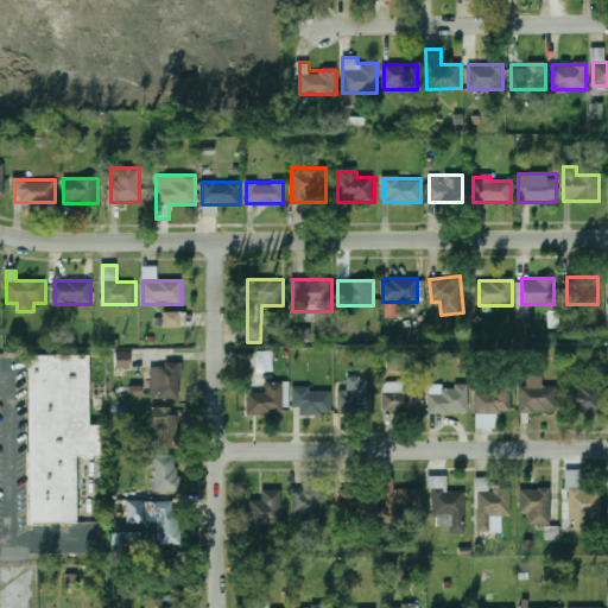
[(181,312),(165,312),(165,327),(181,327),(181,312)]
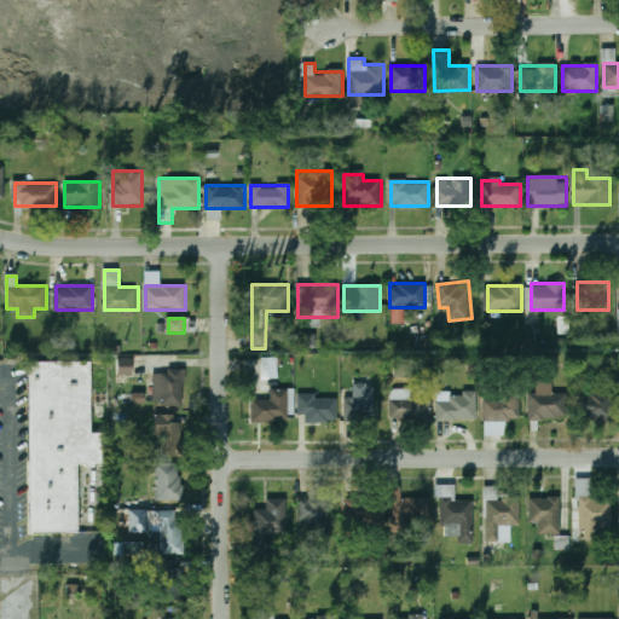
[(93,428),(108,428),(108,460),(80,461),(80,527),(30,527),(29,356),(92,356),(93,428)]
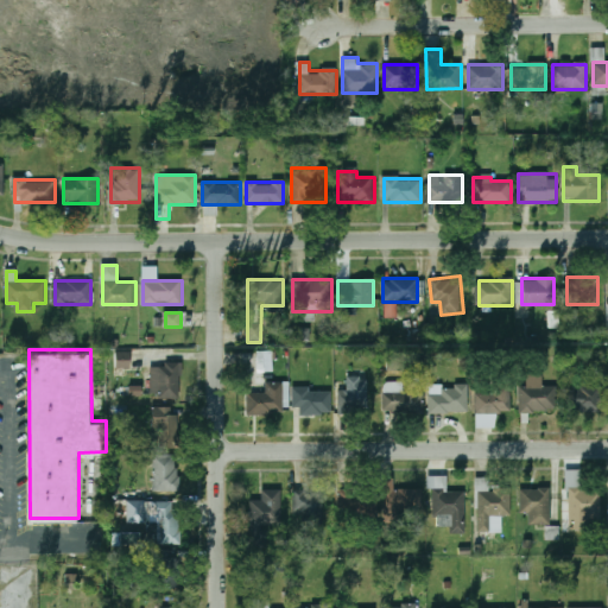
[(115,369),(130,369),(130,352),(115,352),(115,369)]
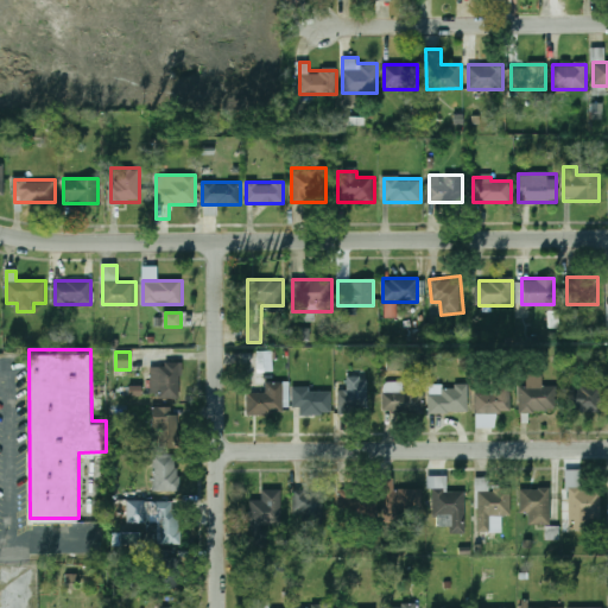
[(272,372),(272,352),(257,352),(257,372),(272,372)]
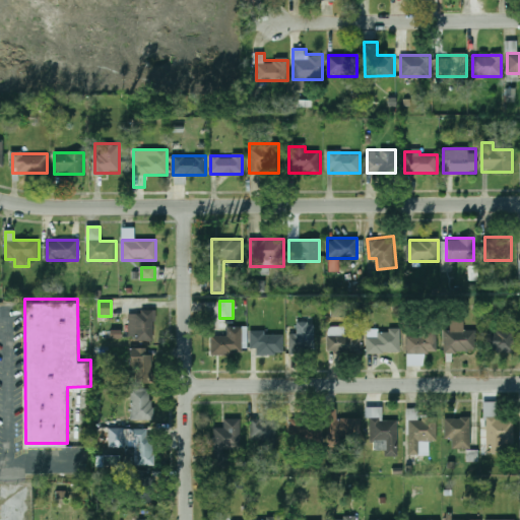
[(129,339),(155,339),(155,311),(129,311),(129,339)]
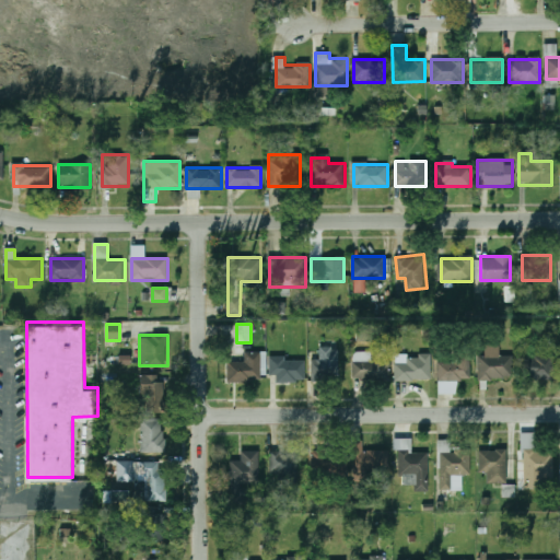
[(478,378),(512,378),(512,357),(499,357),(499,346),(485,346),(485,356),(478,356),(478,378)]
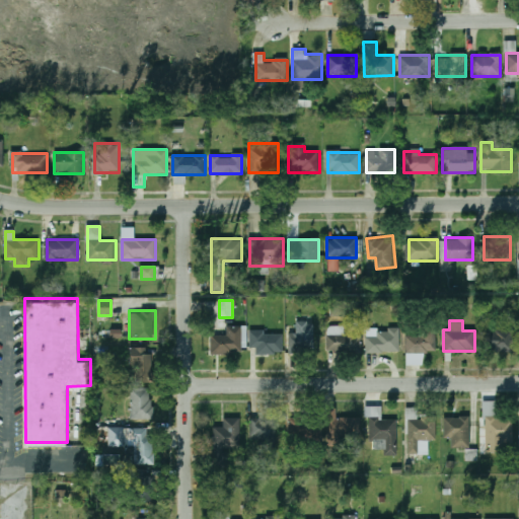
[(313,321),(294,321),(294,350),(313,350),(313,321)]
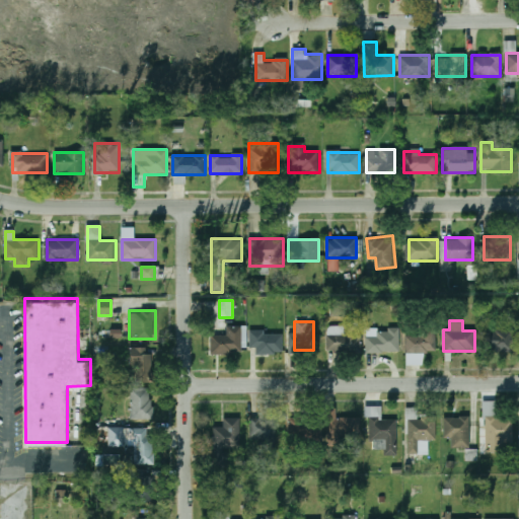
[(243,326),(226,326),(226,336),(212,336),(211,353),(242,354),(243,326)]
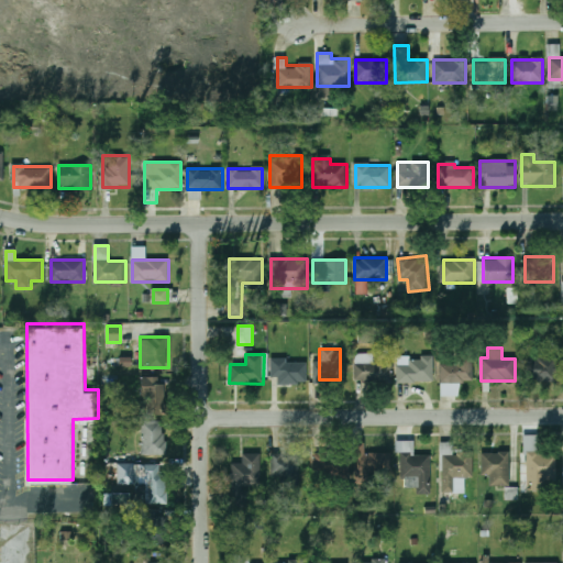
[(373,364),(373,354),(355,354),(355,382),(392,382),(392,364),(373,364)]
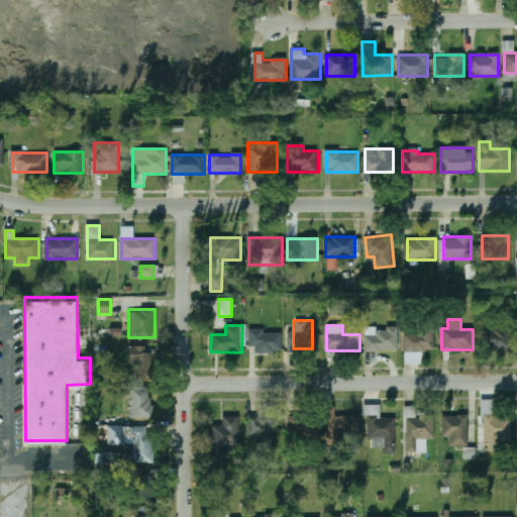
[(434,328),(404,328),(404,351),(434,351),(434,328)]
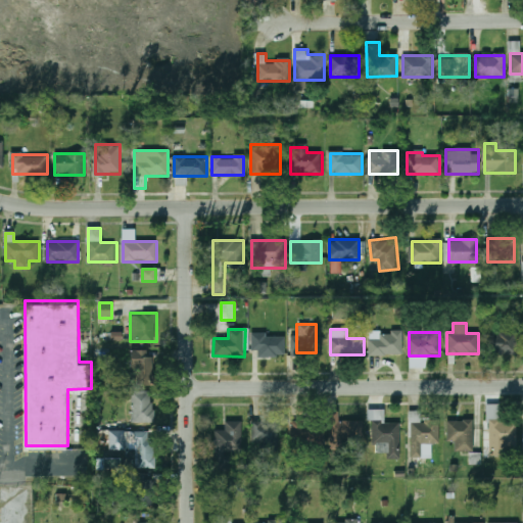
[(517,333),(486,333),(486,355),(517,355),(517,333)]
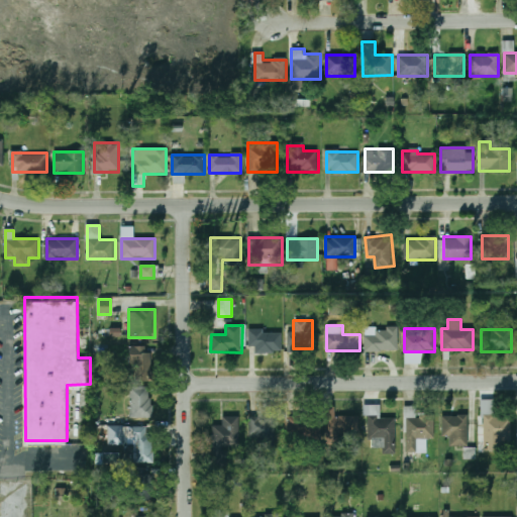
[(250,347),(279,347),(279,331),(250,331),(250,347)]
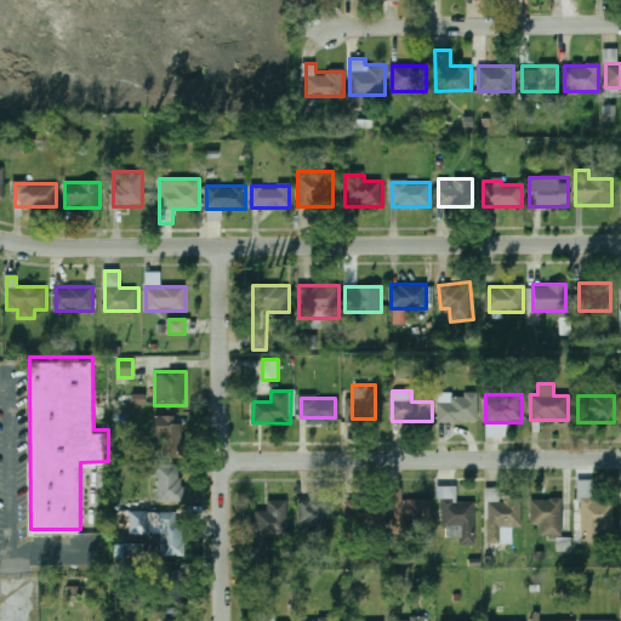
[(438,421),(479,421),(479,398),(438,398),(438,421)]
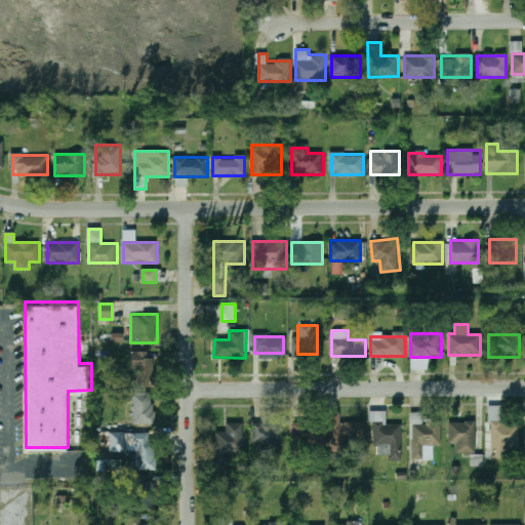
[(131,388),(154,388),(154,352),(131,352),(131,388)]
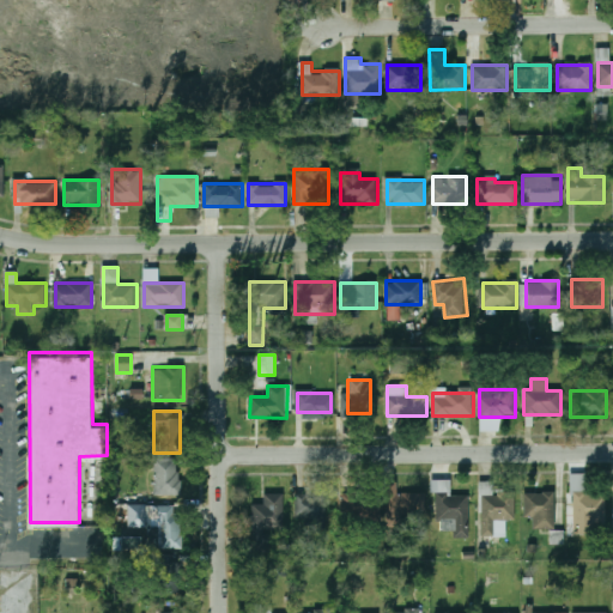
[(180,459),(153,459),(153,495),(180,495),(180,459)]
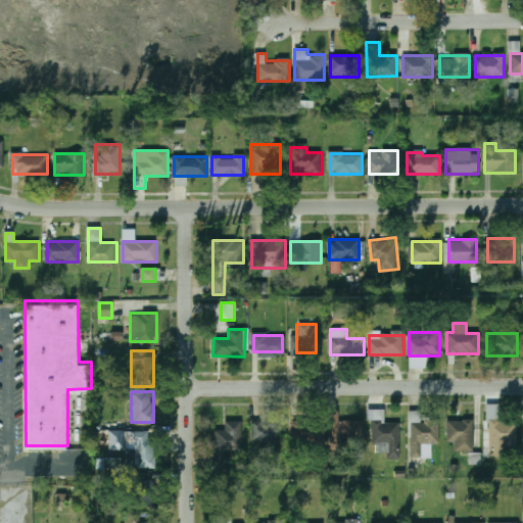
[(517,445),(517,423),(501,423),(501,405),(488,405),(488,456),(510,456),(510,445),(517,445)]
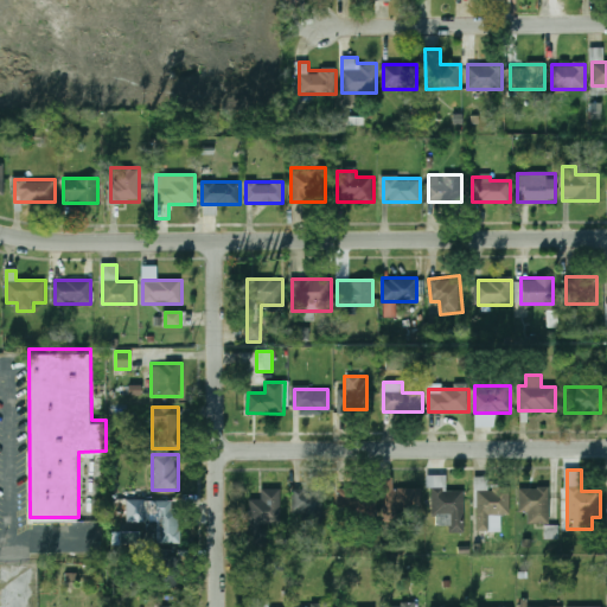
[(435,525),(451,525),(451,531),(466,531),(465,490),(446,490),(446,477),(434,477),(435,525)]
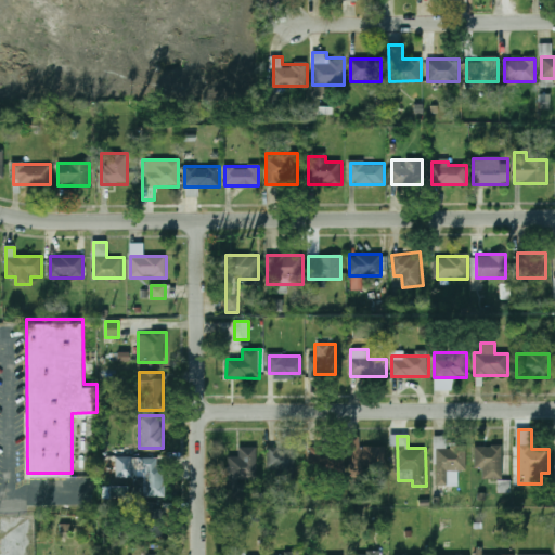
[(466,469),(466,446),(447,446),(447,436),(436,436),(435,486),(457,486),(457,469),(466,469)]
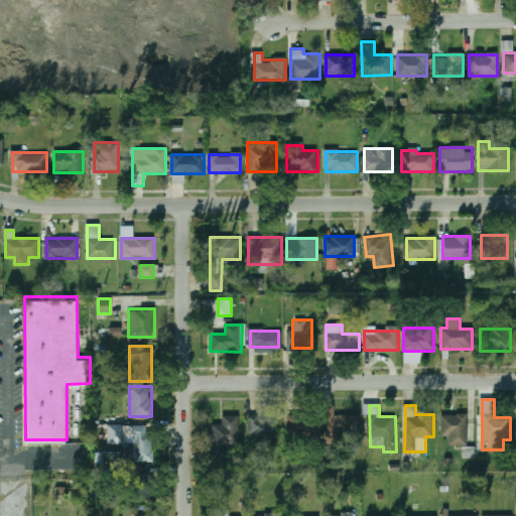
[(359,433),(359,415),(334,415),(334,407),(326,407),(327,443),(340,443),(340,433),(359,433)]
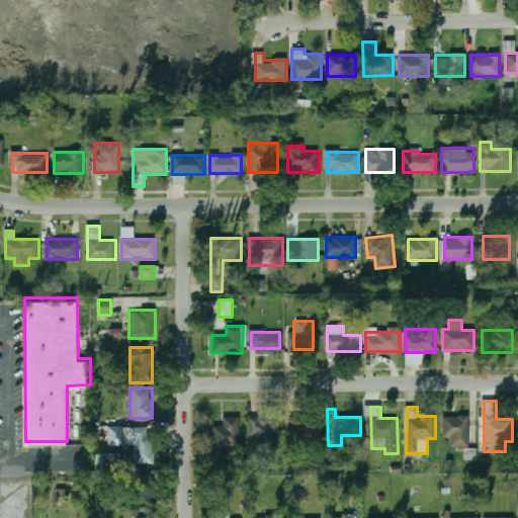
[(468,416),(443,416),(443,437),(450,437),(450,446),(468,446),(468,416)]
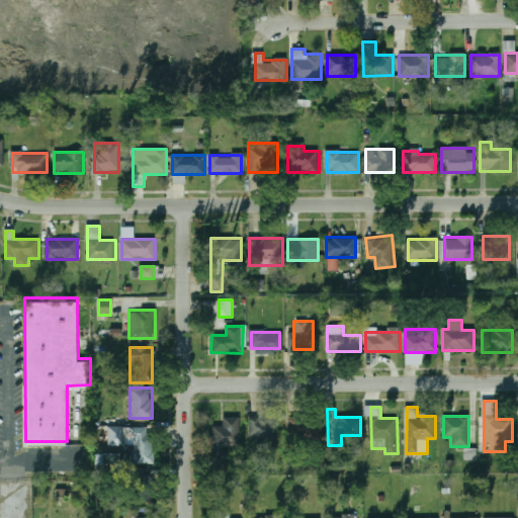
[(228,467),(228,447),(240,447),(240,417),(223,418),(223,426),(212,426),(212,467),(228,467)]
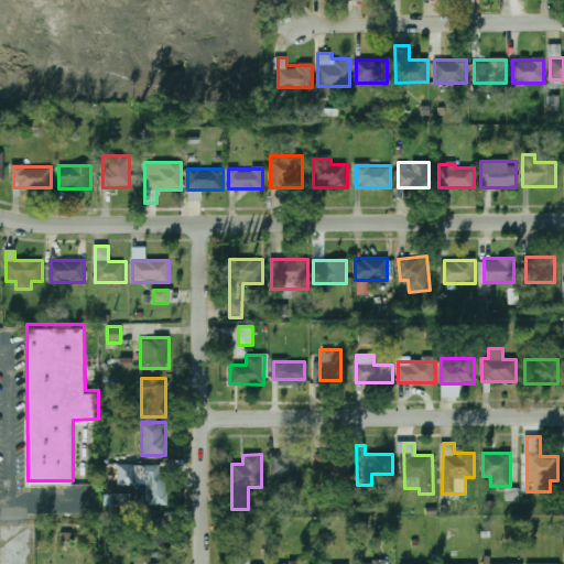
[(314,454),(314,478),(350,478),(350,454),(314,454)]
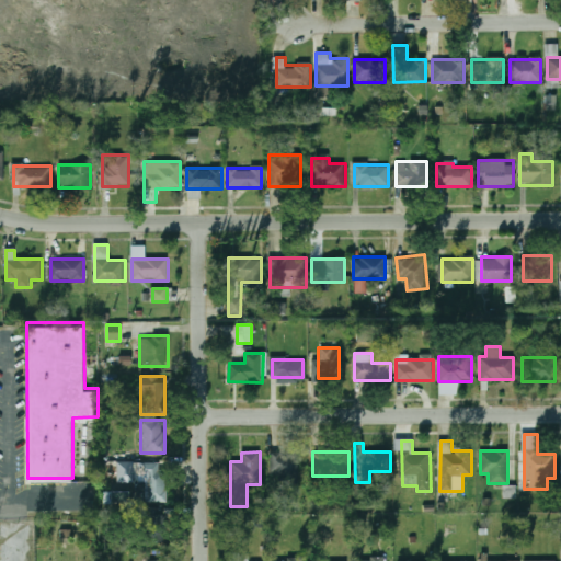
[(272,474),(278,474),(278,483),(297,483),(297,453),(272,453),(272,474)]
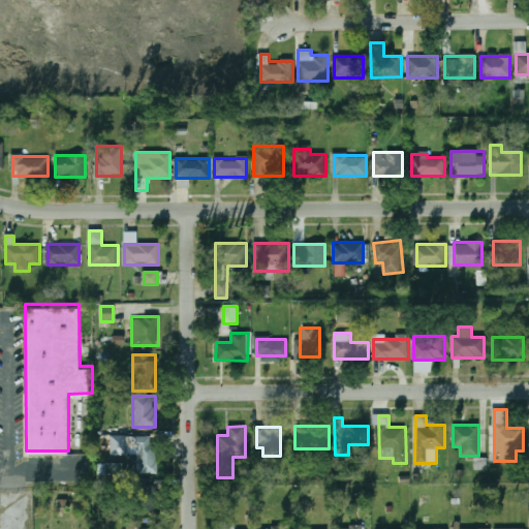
[(125,437),(126,474),(155,473),(155,437),(125,437)]
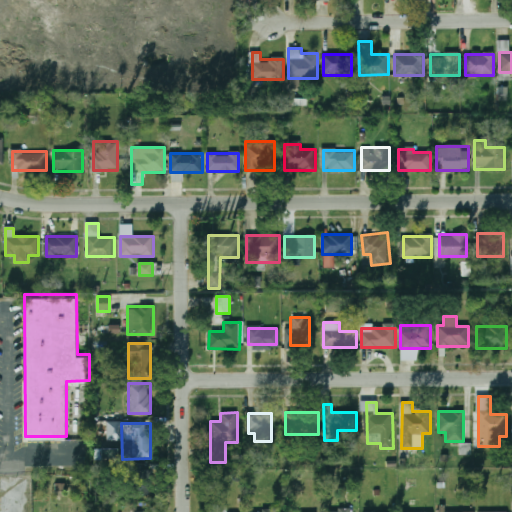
[(95,461),(118,460),(117,448),(95,449),(95,461)]
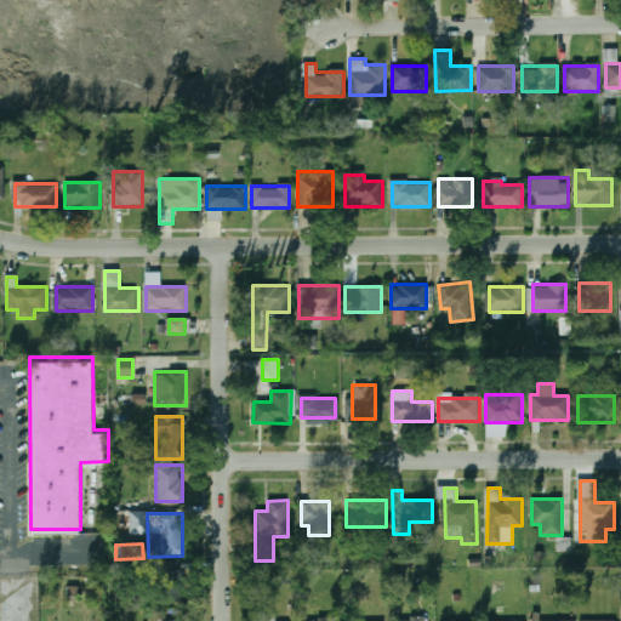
[(183,602),(182,574),(163,575),(164,602),(183,602)]
